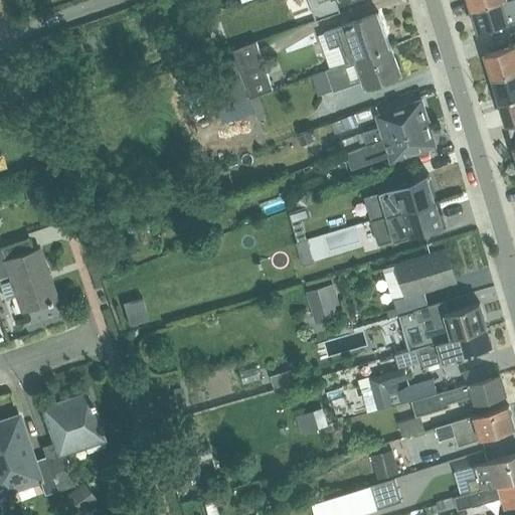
[(338,0),(340,1),(343,0),(309,0),(313,9),(312,10),(316,22),(341,13),(337,2),(338,0)]
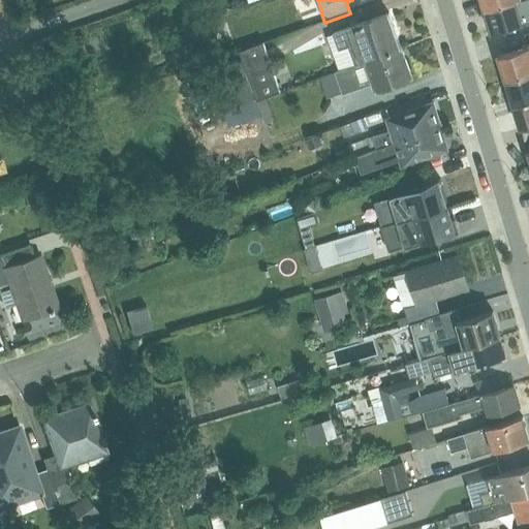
[(480,0),(485,11),(520,0),(480,0)]
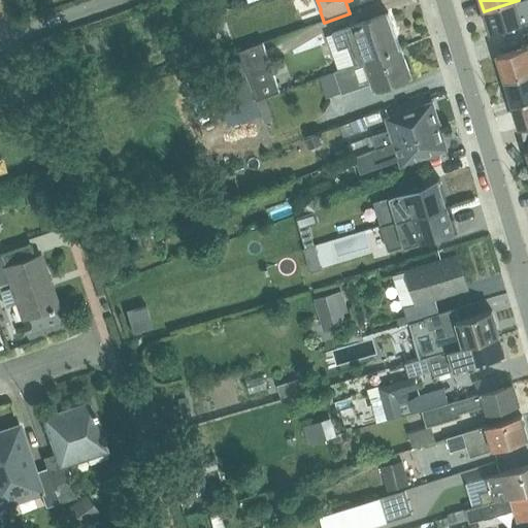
[(490,33),(527,21),(527,0),(519,0),(484,11),(490,33)]
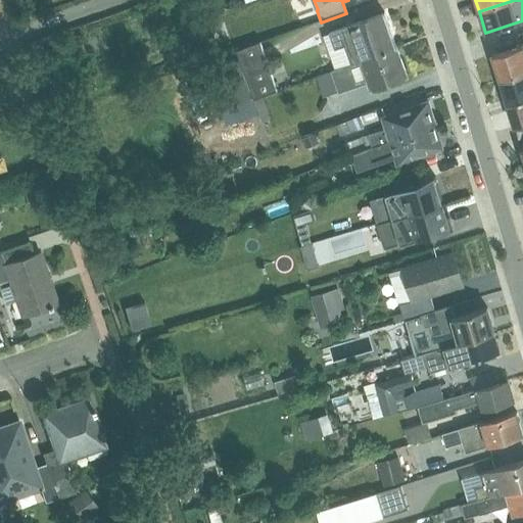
[(324,37),(335,72),(397,49),(384,15),(324,37)]
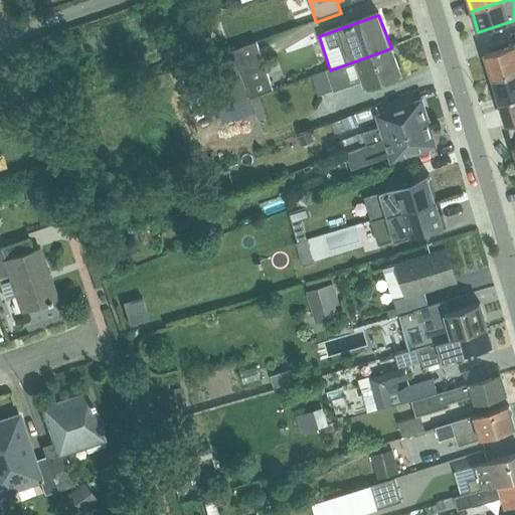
[(493,81),(514,73),(514,33),(512,34),(514,45),(514,46),(486,56),(493,81)]
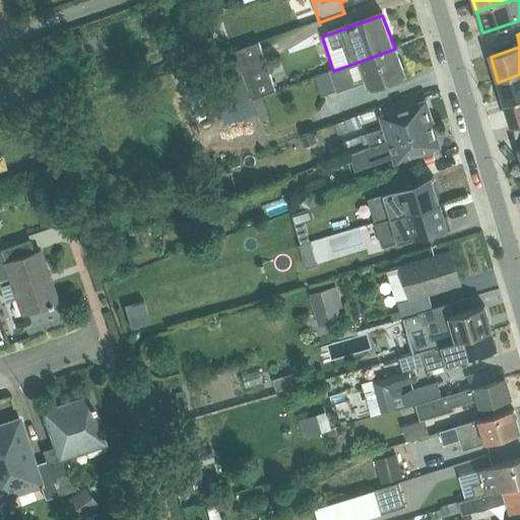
[(259,44),(236,52),(239,62),(253,102),(262,98),(275,92),(259,44)]
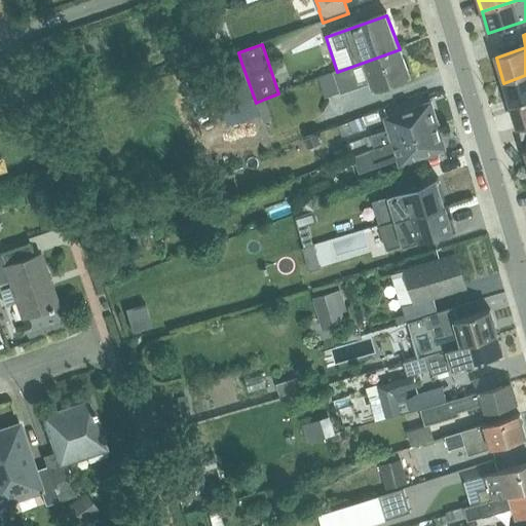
[(370,90),(409,77),(400,49),(337,72),(317,79),(325,99),(341,94),(342,96),(369,85),(370,90)]
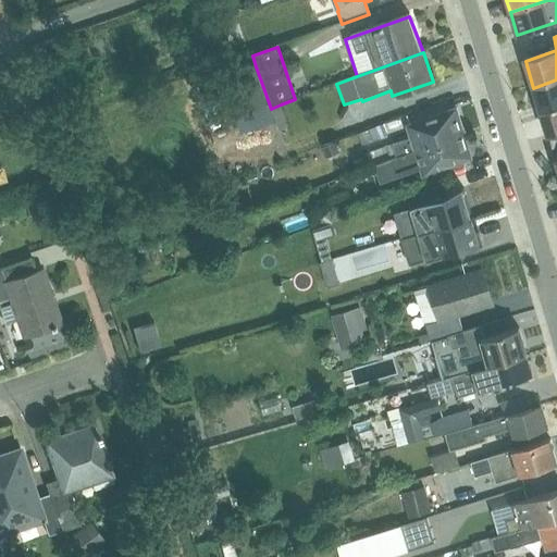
[(251,132),(275,124),(271,109),(256,66),(231,75),(251,132)]
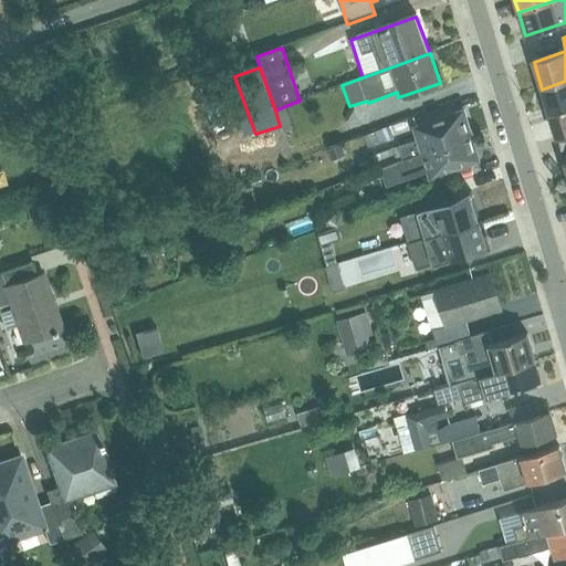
[(565,81),(542,90),(549,115),(565,109),(565,81)]
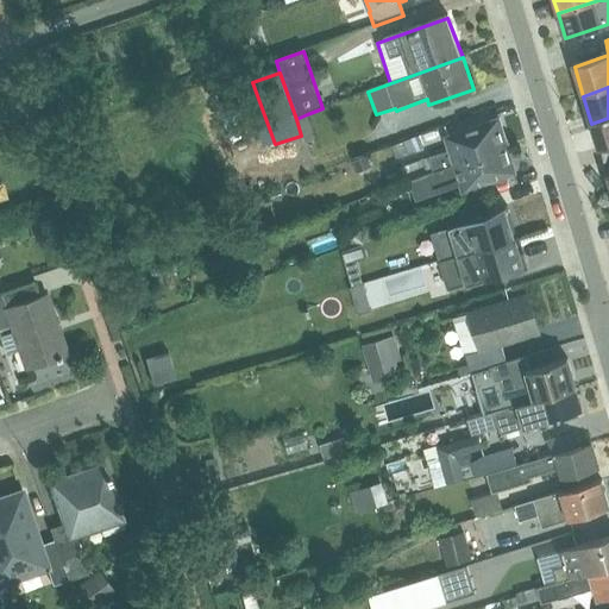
[(307,114),(296,119),(301,136),(305,145),(316,140),(307,114)]
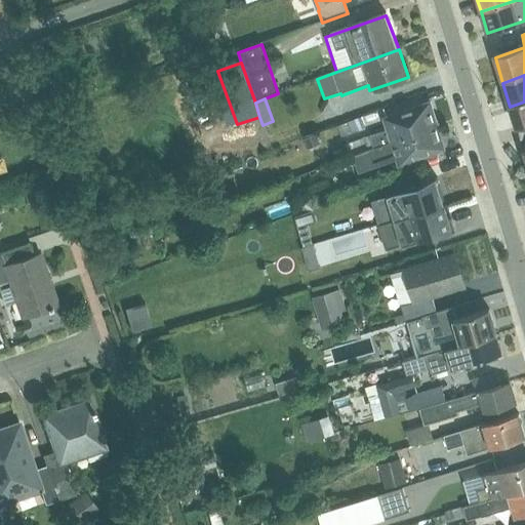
[(517,130),(524,127),(524,102),(510,107),(517,130)]
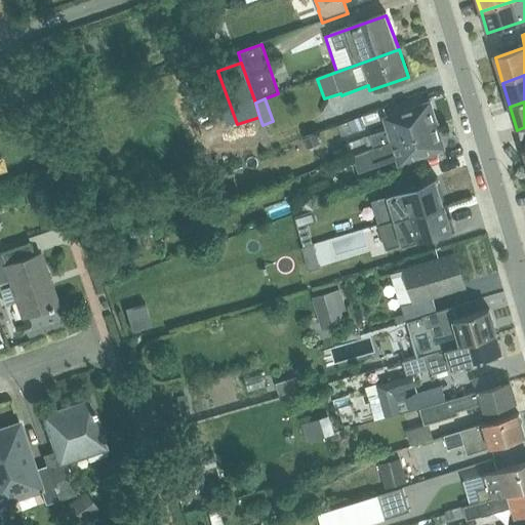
[(350,158),(353,156),(436,126),(429,105),(382,119),(387,130),(346,146),(350,158)]
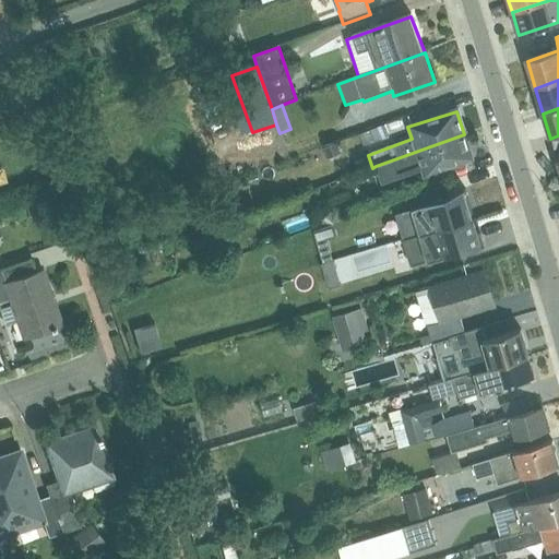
[(384,126),(359,135),(364,147),(389,138),(384,126)]
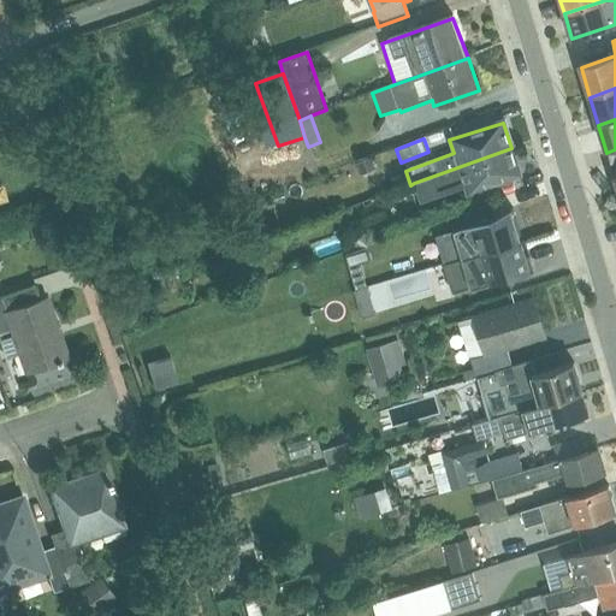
[(467,194),(519,175),(511,148),(414,183),(421,205),(465,188),(467,194)]
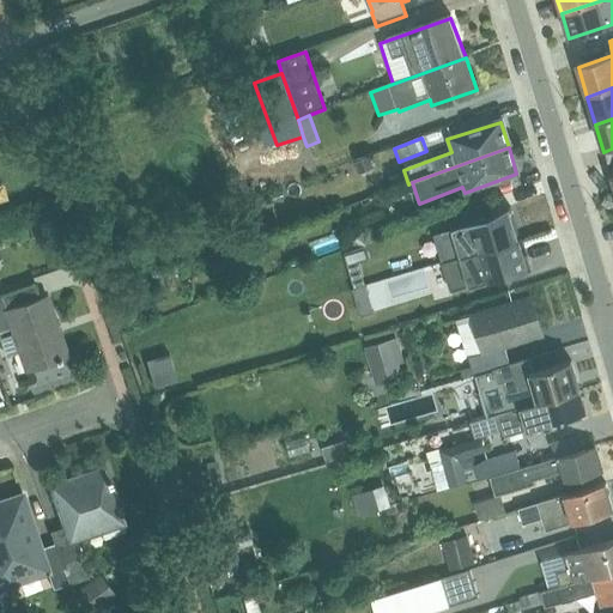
[(365,152),(350,158),(356,174),(371,168),(365,152)]
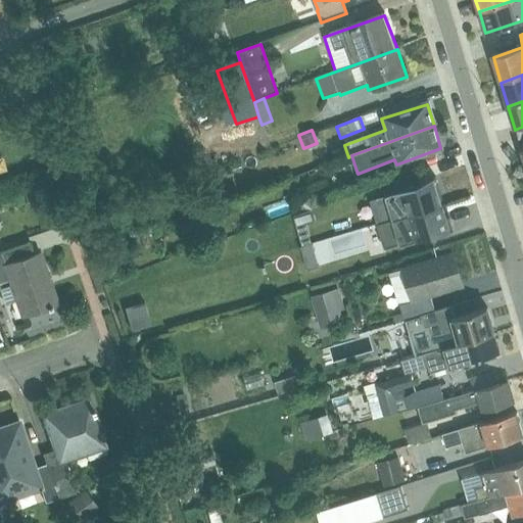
[(371,200),(378,227),(443,205),(435,178),(371,200)]
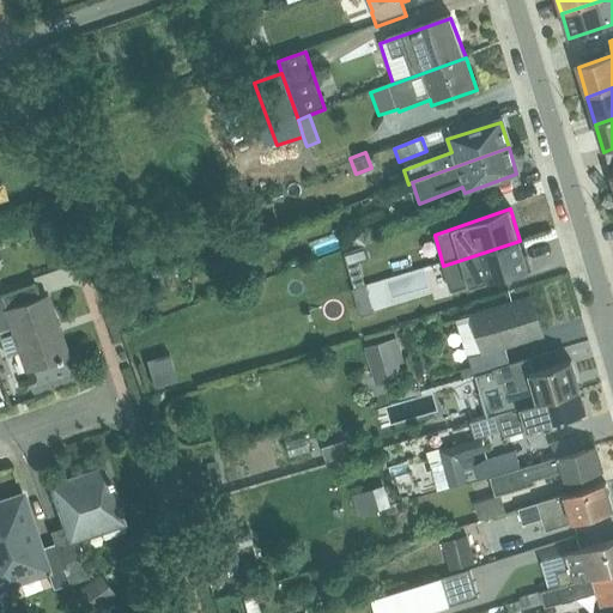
[(350,248),(380,238),(371,229),(359,228),(351,235),(350,248)]
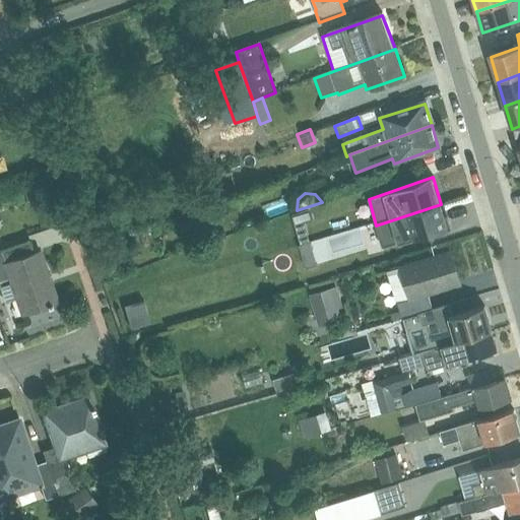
[(267,216),(284,211),(281,201),(264,206),(267,216)]
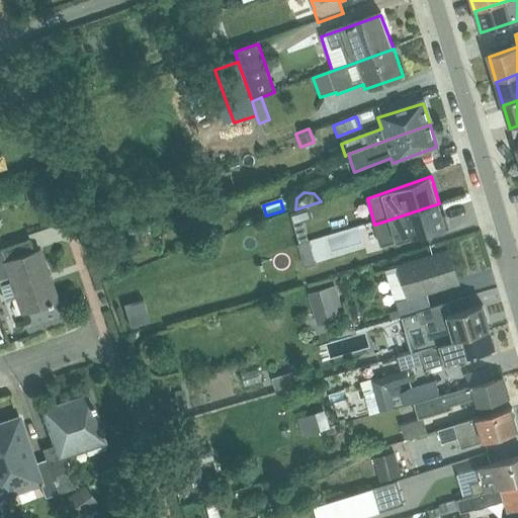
[(381,248),(446,229),(439,203),(374,225),(381,248)]
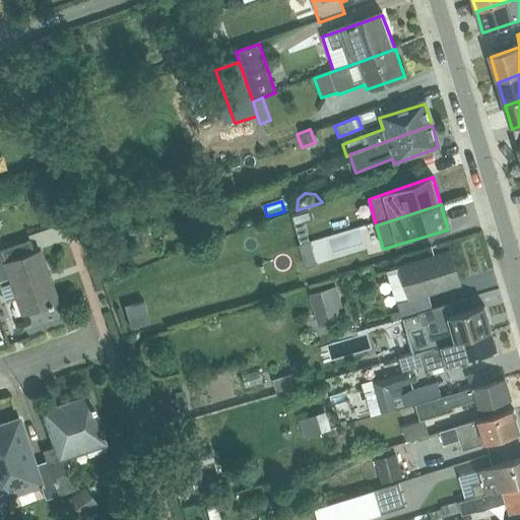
[(311,209),(293,215),(301,246),(309,243),(304,222),(314,219),(311,209)]
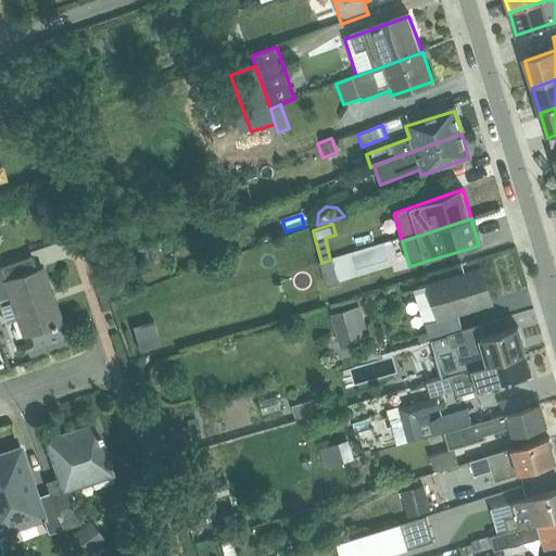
[(25,339),(62,327),(43,269),(37,272),(33,260),(0,269),(0,304),(12,300),(25,339)]
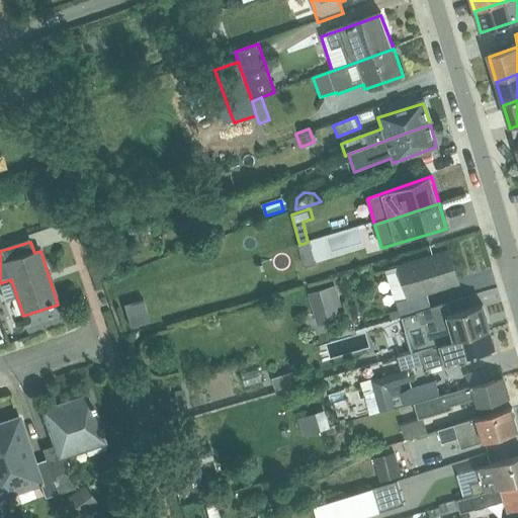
[(426,294),(456,285),(447,253),(398,267),(398,269),(386,272),(401,318),(430,310),(426,294)]
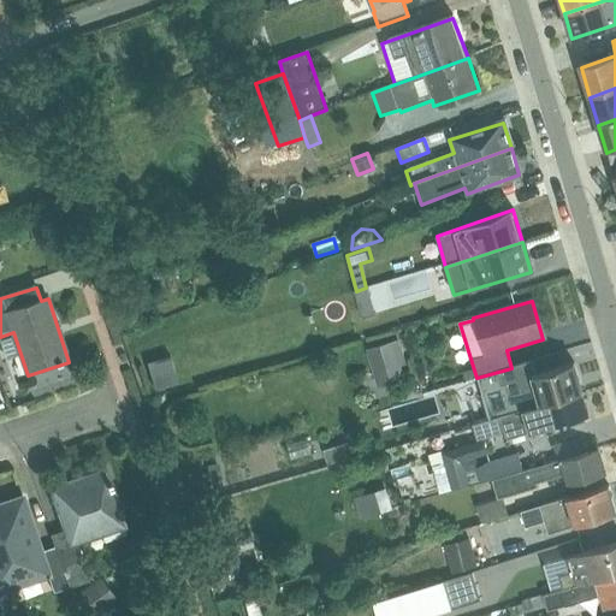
[(398,342),(368,350),(379,390),(404,383),(400,368),(406,367),(398,342)]
